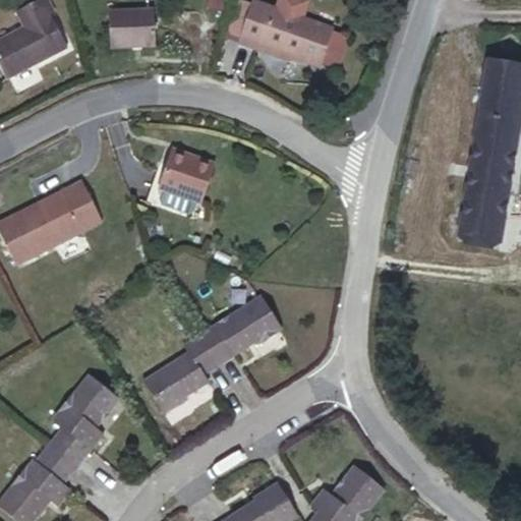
[(0,65),(7,78),(67,46),(42,0),(37,0),(16,11),(24,26),(0,40),(0,65)]
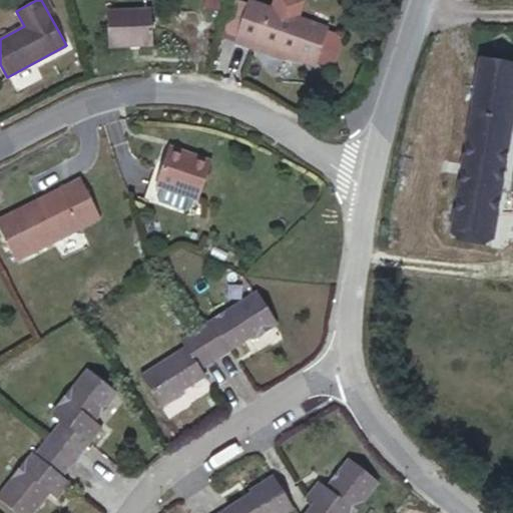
[(146,9),(145,0),(121,0),(122,11),(146,9)]
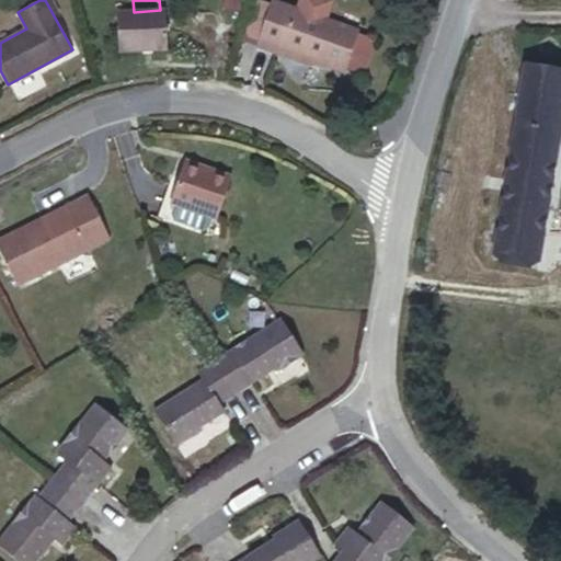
[(224,0),(222,8),(240,12),(242,0),(224,0)]
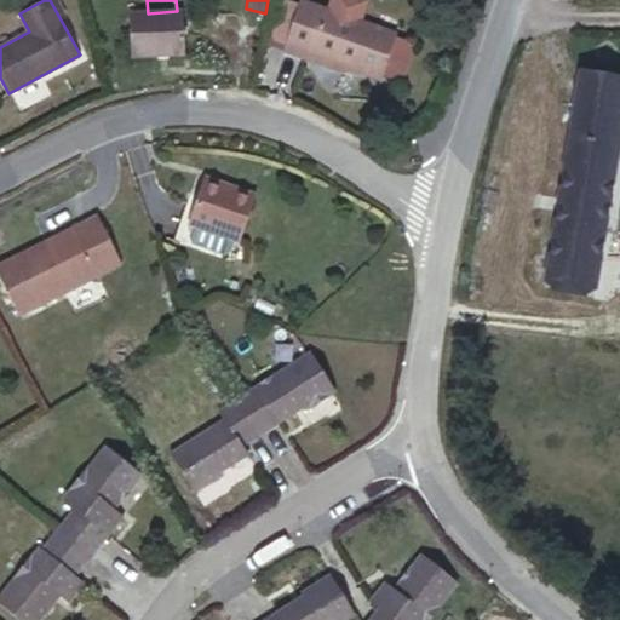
[(396,35),(302,3),(300,5),(286,0),(279,0),(268,33),(288,40),(286,46),(310,55),(311,51),(346,63),(345,68),(380,80),(396,35)]
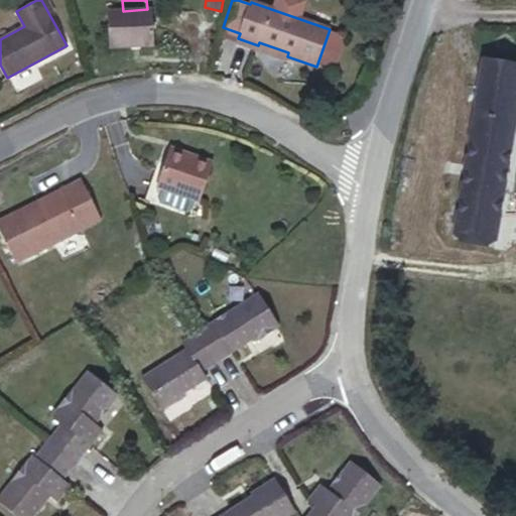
[(153,45),(151,9),(147,9),(123,11),(107,12),(109,47),(153,45)]
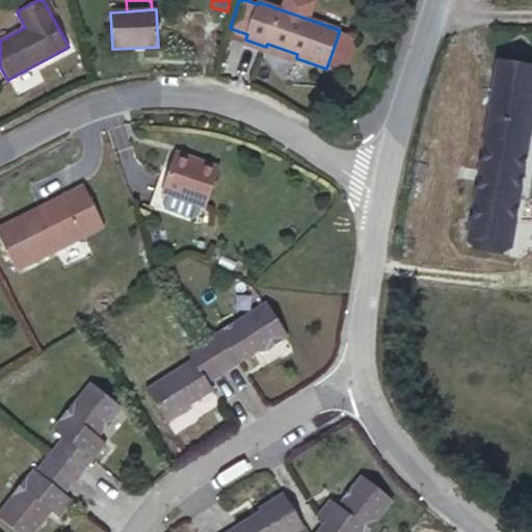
[(348,68),(358,36),(344,31),(334,62),(348,68)]
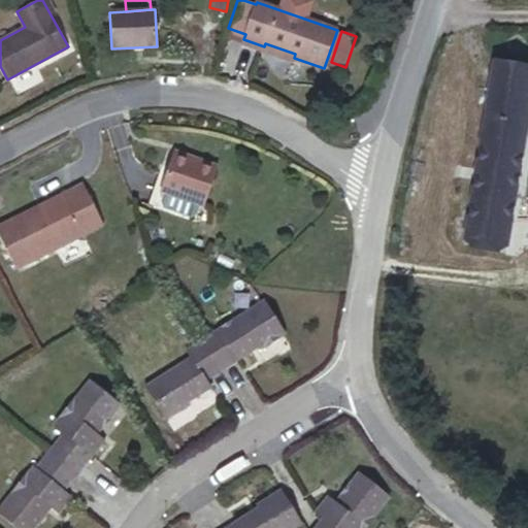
[(507,245),(527,121),(527,67),(494,62),(463,237),(507,245)]
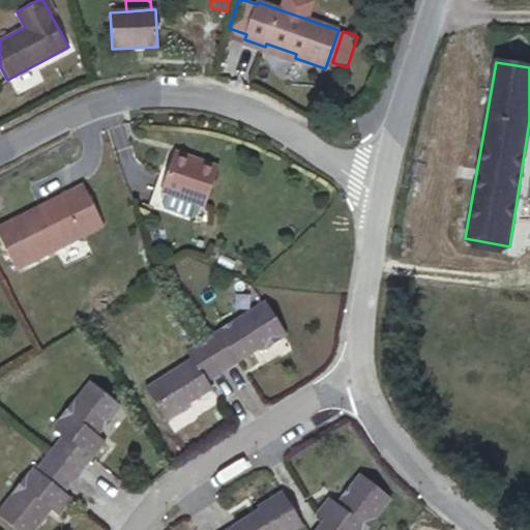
[(204,207),(217,168),(174,152),(159,192),(164,194),(200,206),(204,207)]
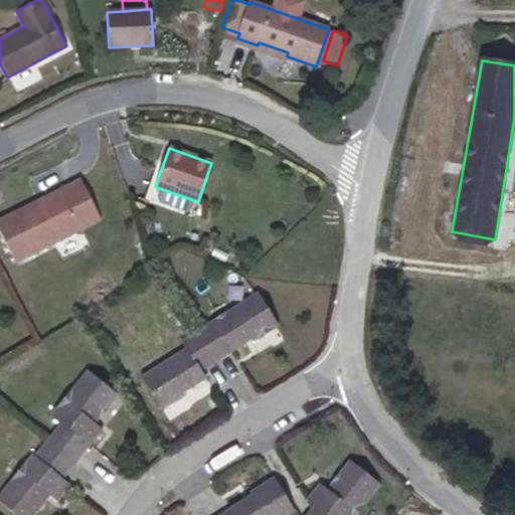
[(0,229),(16,262),(97,220),(76,181),(0,219),(0,229)]
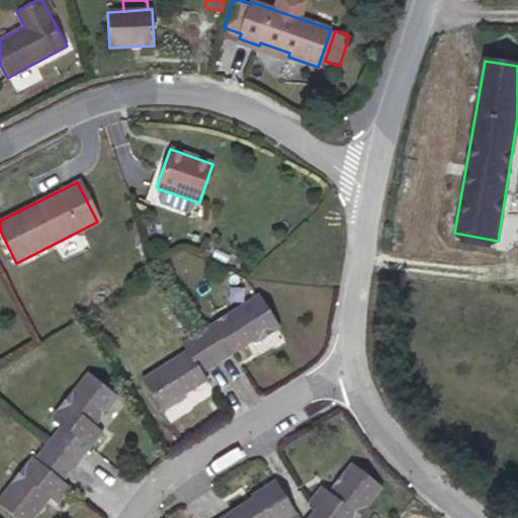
[(195,201),(160,189),(156,202),(158,208),(184,218),(190,214),(195,201)]
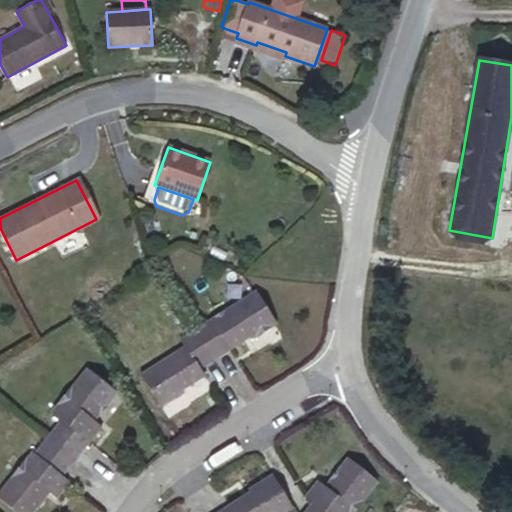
[(253,339),(273,326),(277,323),(255,290),(197,328),(216,358),(230,350),(229,349),(252,336),(253,339)]
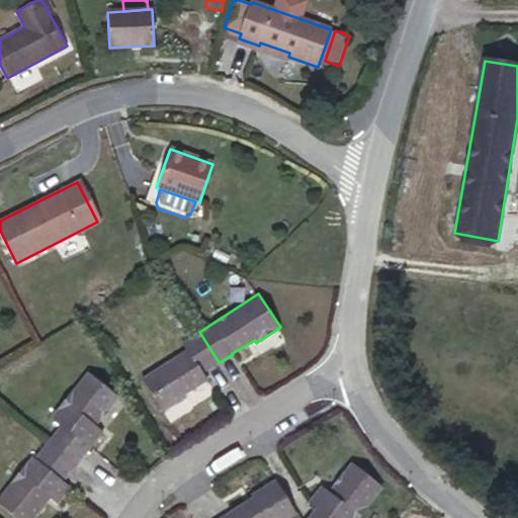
[(182,342),(194,335),(185,321),(174,328),(182,342)]
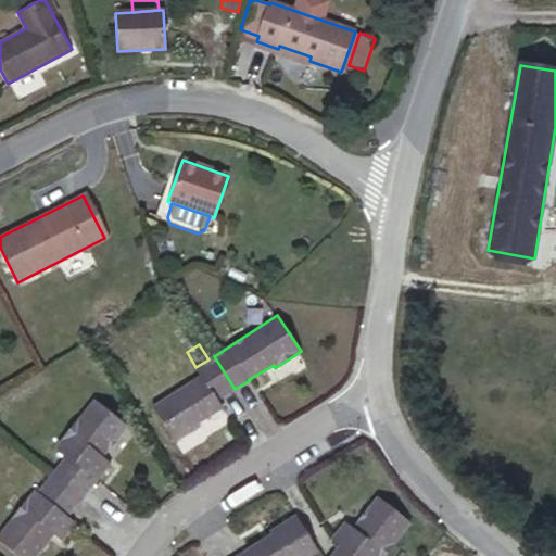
[(217,400),(235,389),(214,356),(209,359),(196,367),(194,368),(199,375),(152,406),(175,442),(176,442),(200,427),(198,424),(222,408),(217,400)]
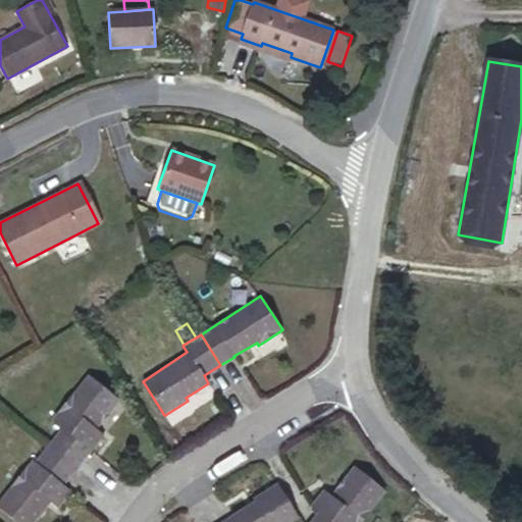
[(103,434),(96,429),(119,400),(88,375),(51,420),(62,428),(49,445),(77,468),(103,434)]
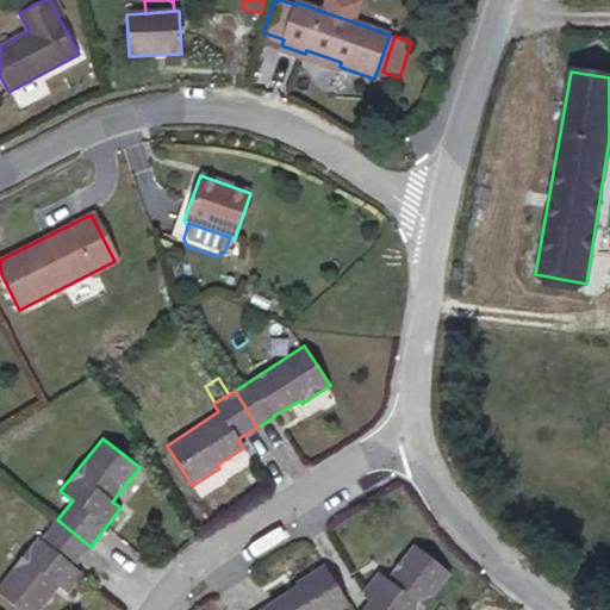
[(74,568),(91,547),(57,520),(41,540),(37,537),(0,583),(0,593),(19,609),(39,609),(60,586),(68,592),(82,574),(74,568)]
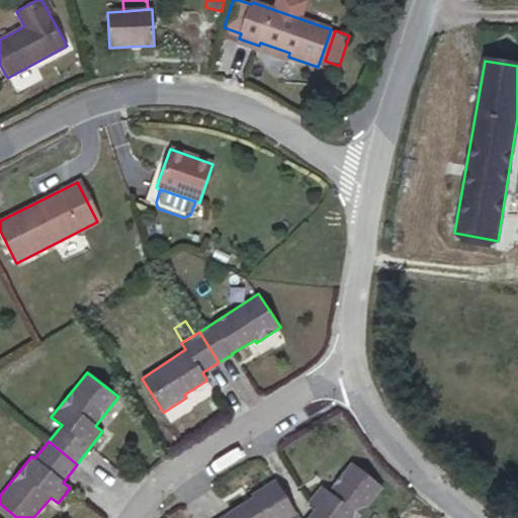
[(357,517),(382,487),(351,462),(328,492),(321,486),(309,502),(316,507),(307,517),(357,517)]
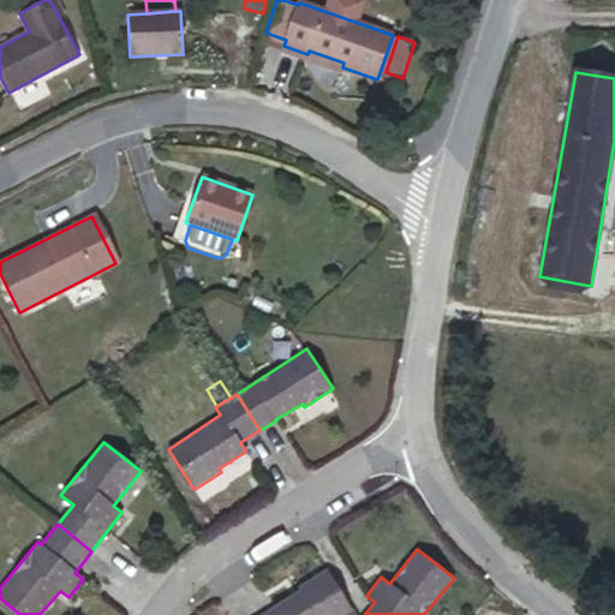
[(341,614),(351,609),(327,569),(298,587),(300,590),(260,614),(341,614)]
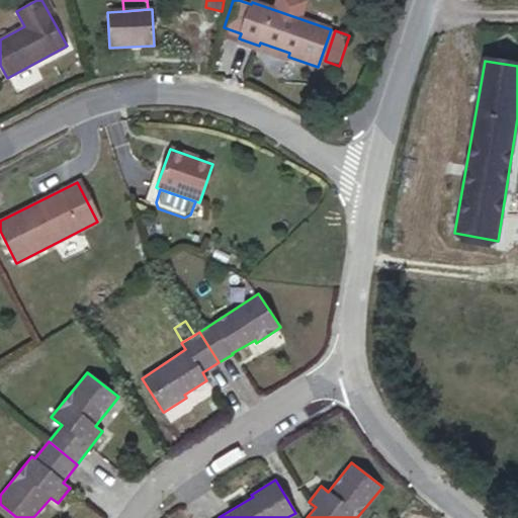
All buildings are outlined.
